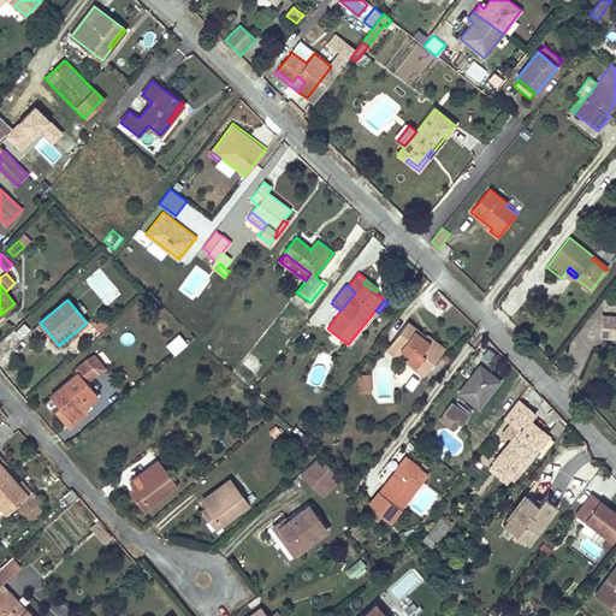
[(615,315),(603,315),(600,336),(615,337),(615,315)]
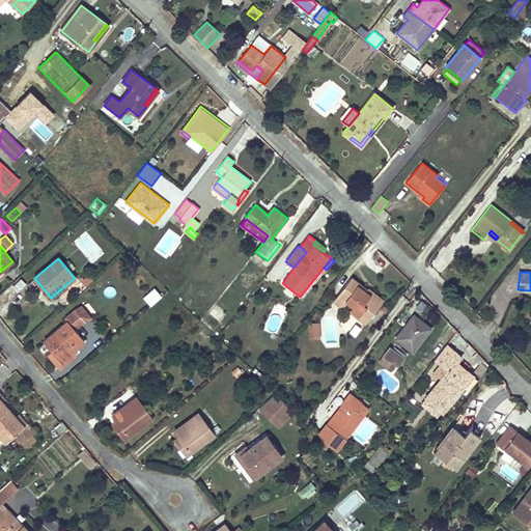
[(381,304),(365,291),(367,289),(351,278),(338,295),(346,302),(353,306),(351,309),(359,316),(361,313),(368,319),(374,312),(379,307),(381,304)]
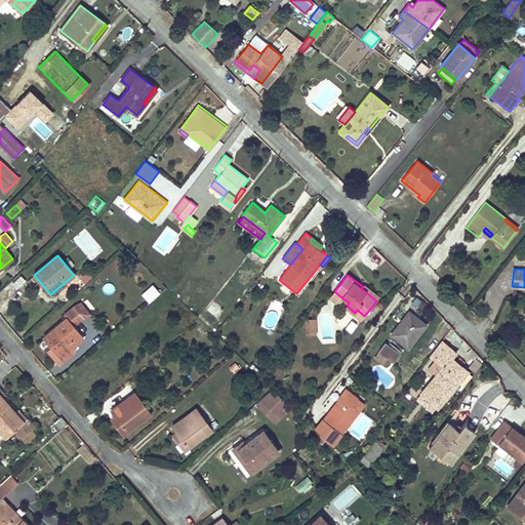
[(149,304),(160,292),(152,283),(140,294),(149,304)]
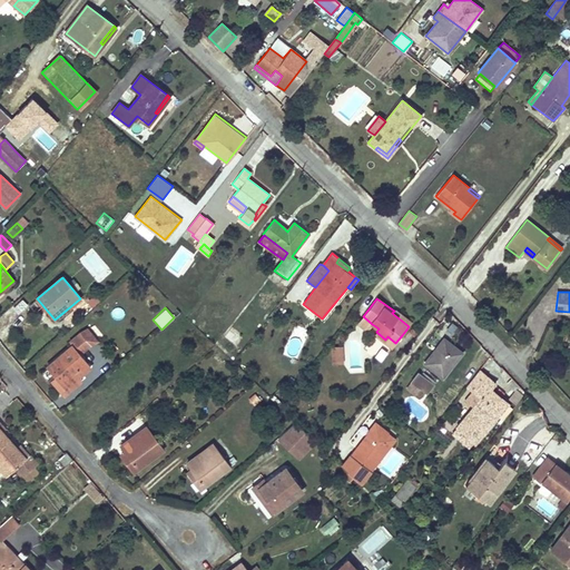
[(412,323),(395,310),(394,311),(392,313),(409,326),(412,323)]
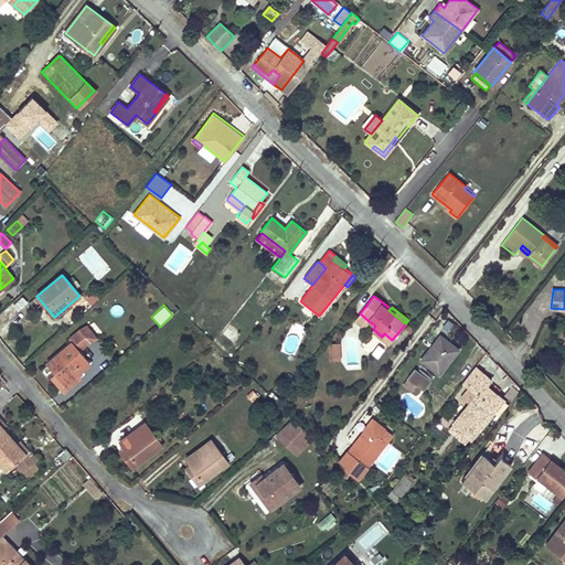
[(369,321),(360,313),(354,320),(364,328),(369,321)]
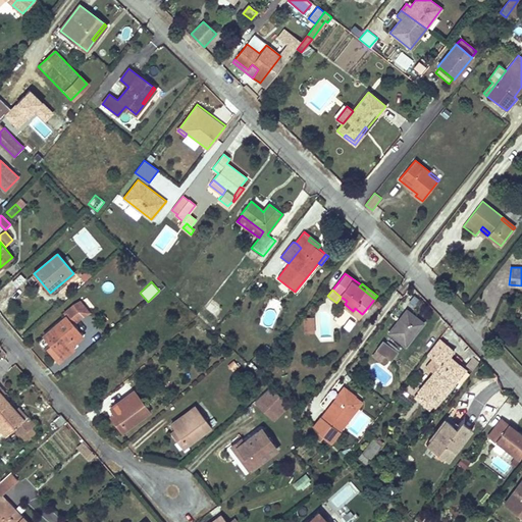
[(89,312),(80,302),(73,305),(83,315),(89,312)]
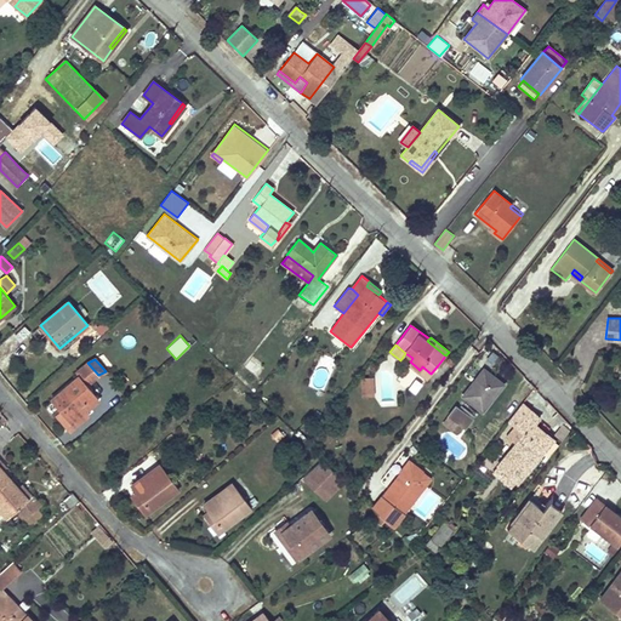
[(255,375),(261,368),(250,359),(245,366),(255,375)]
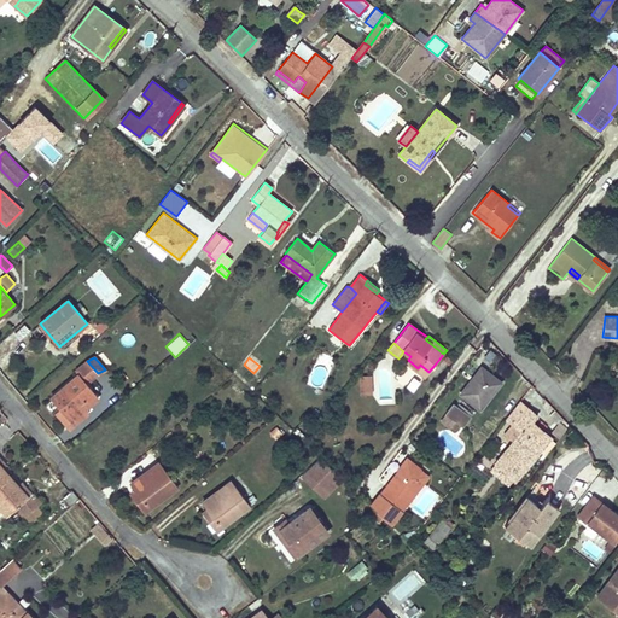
[(429,372),(420,365),(418,368),(408,360),(407,362),(425,377),(429,372)]
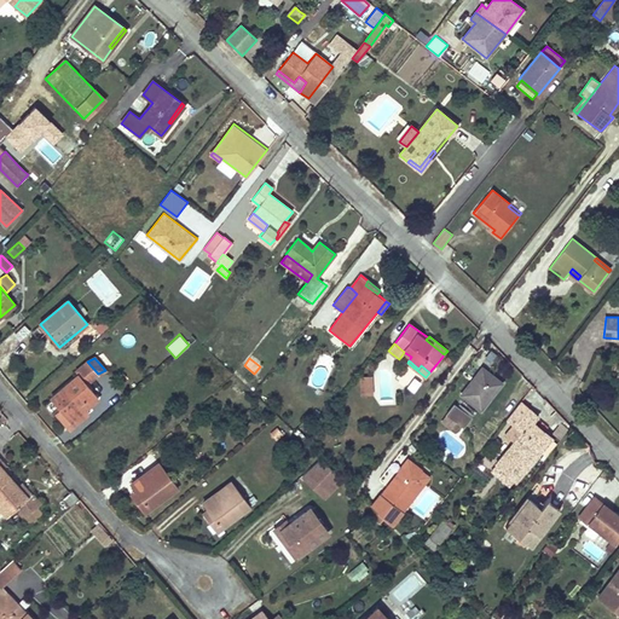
[(98,398),(87,385),(98,374),(87,362),(75,371),(79,375),(51,398),(61,410),(70,422),(85,410),(98,398)]
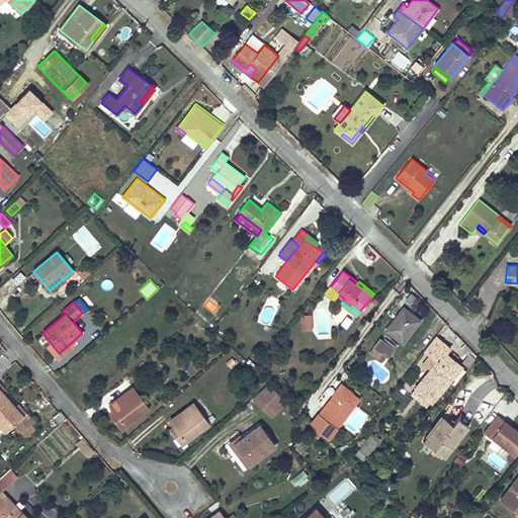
[(333,318),(347,328),(354,318),(341,308),(333,318)]
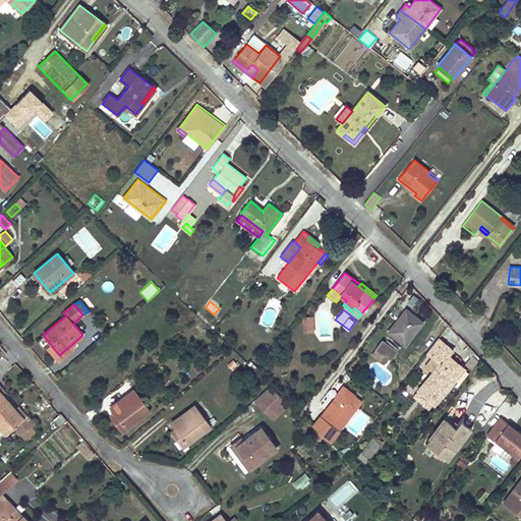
[(394,337),(412,314),(406,310),(389,332),(394,337)]
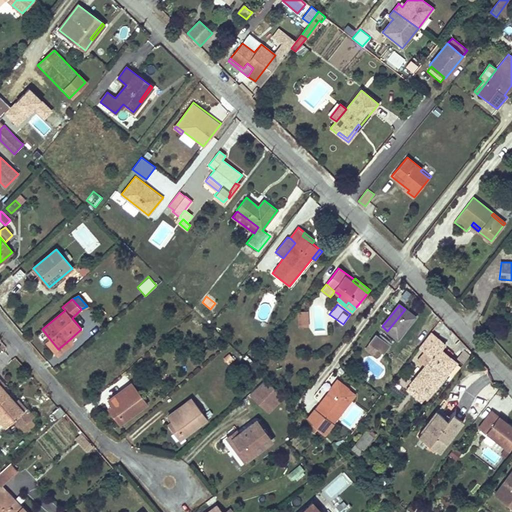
[(206,317),(195,307),(193,310),(204,320),(206,317)]
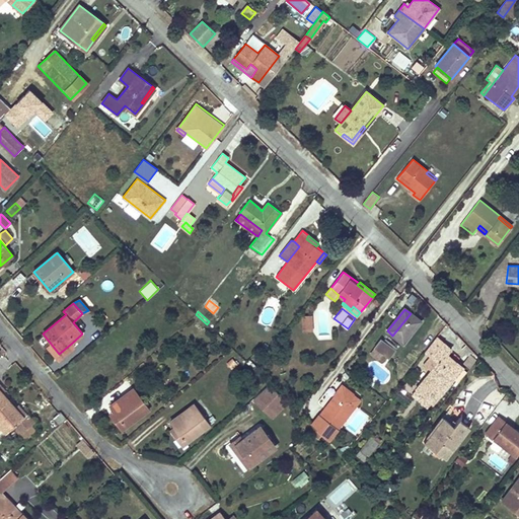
[(403,344),(421,321),(411,313),(392,336),(403,344)]
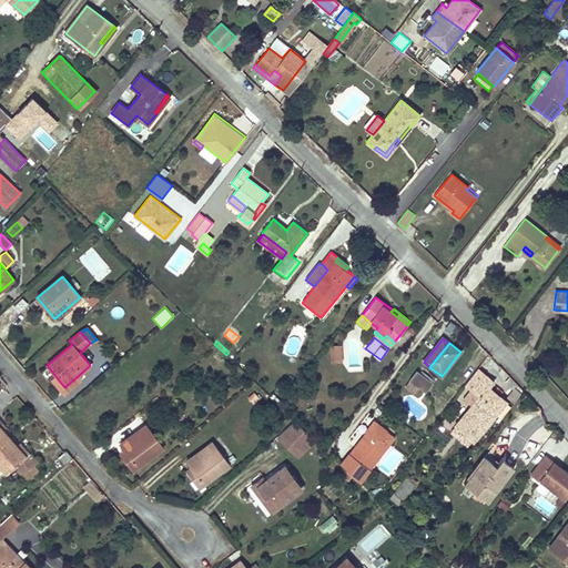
[(342,351),(342,345),(333,345),(333,363),(338,363),(337,351),(342,351)]
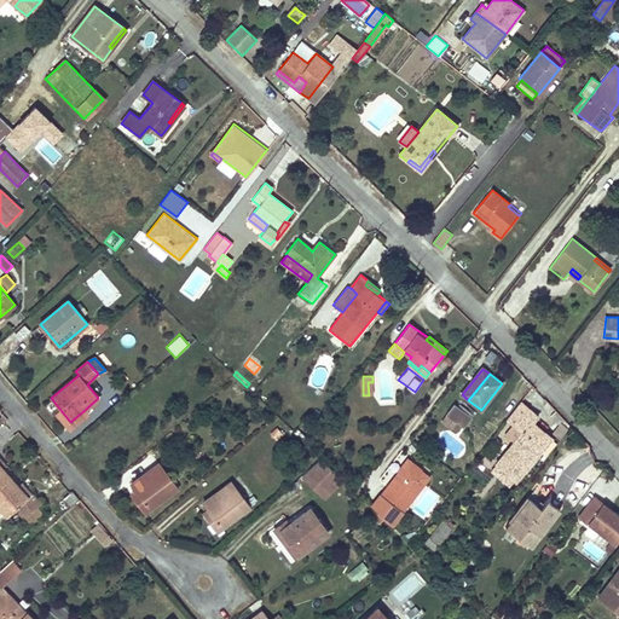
[(514,426),(528,409),(530,408),(522,401),(507,421),(514,426)]
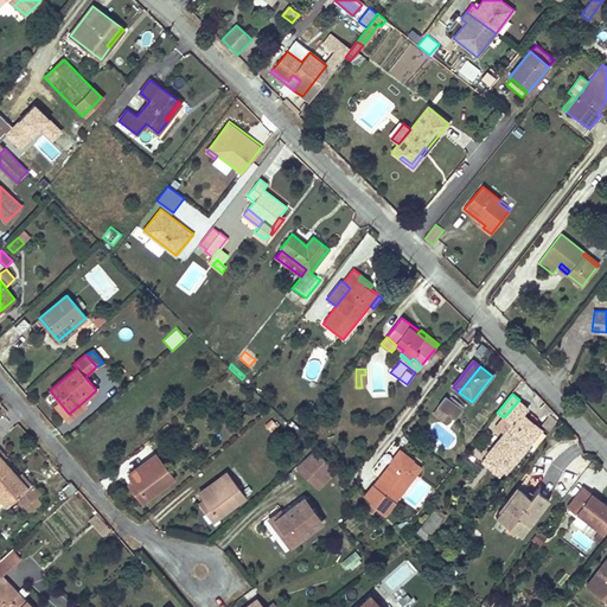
[(445,411),(452,402),(448,398),(445,396),(438,407),(439,407),(445,411)]
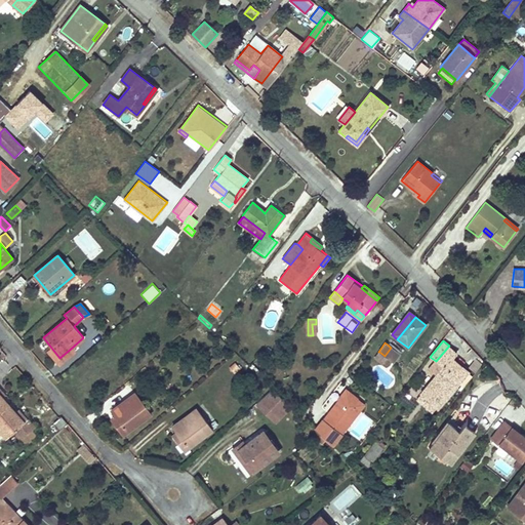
[(401,352),(393,346),(391,348),(400,354),(401,352)]
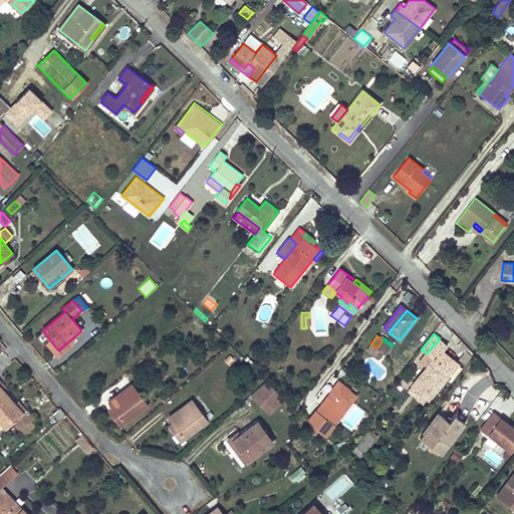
[(449,374),(447,372),(456,361),(442,350),(447,345),(439,339),(427,353),(422,359),(429,365),(413,386),(428,398),(429,399),(449,374)]
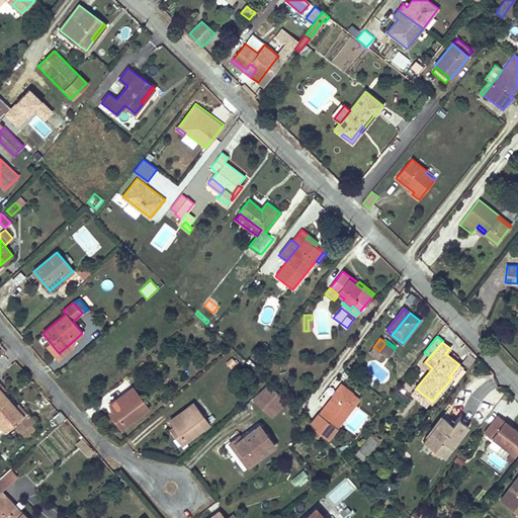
[(59,353),(51,343),(48,346),(58,359),(73,346),(71,343),(59,353)]
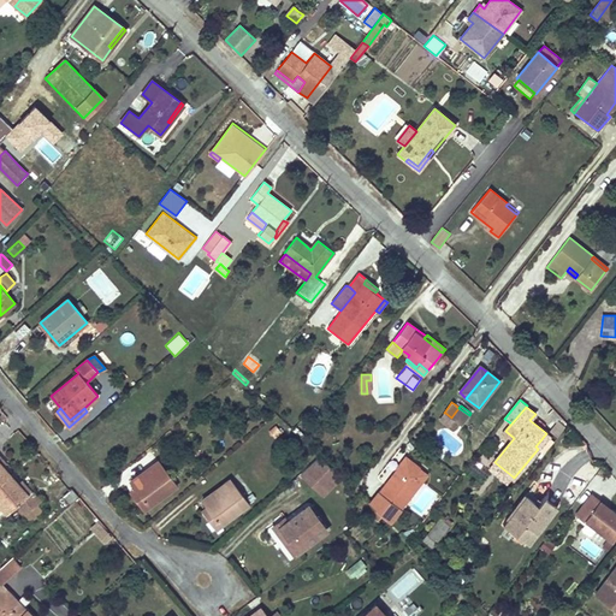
[(461,426),(469,415),(458,408),(451,418),(461,426)]
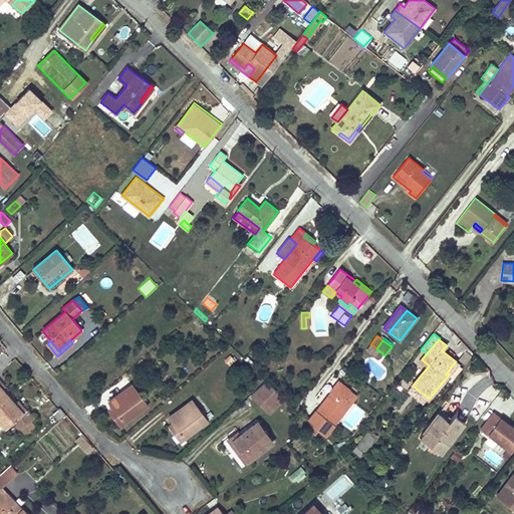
[(376,348),(371,344),(367,349),(372,353),(373,352),(375,350),(376,348)]
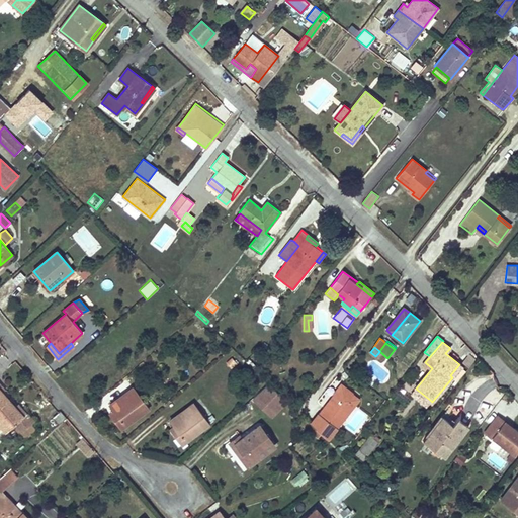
[(468,367),(475,358),(472,357),(466,365),(468,367)]
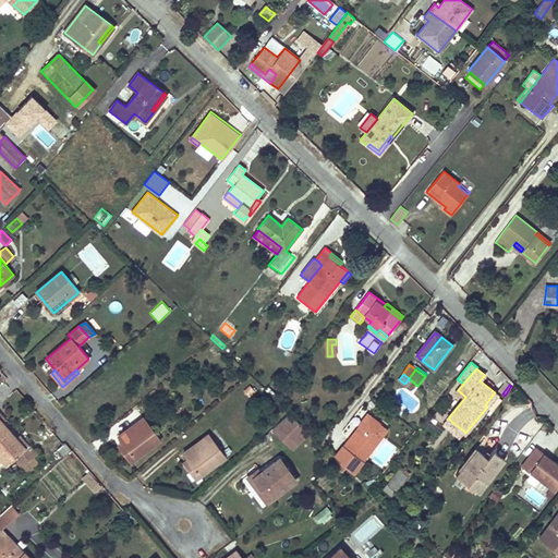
[(250,397),(255,391),(250,386),(244,391),(250,397)]
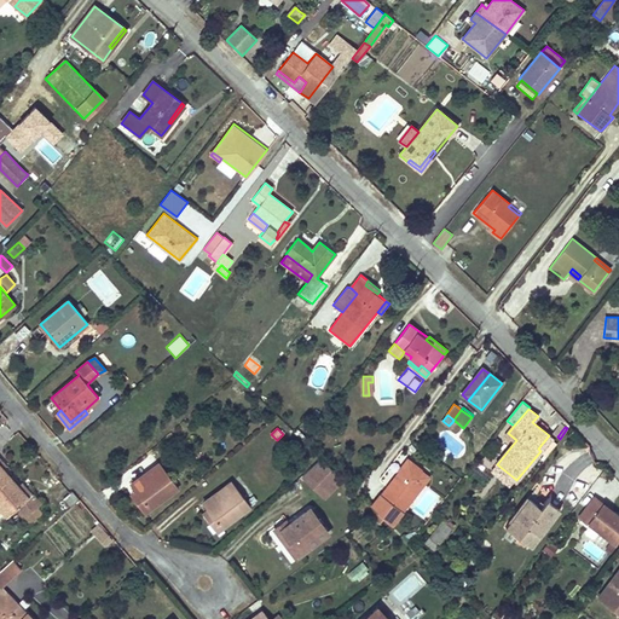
[(307,438),(300,432),(296,435),(304,443),(307,438)]
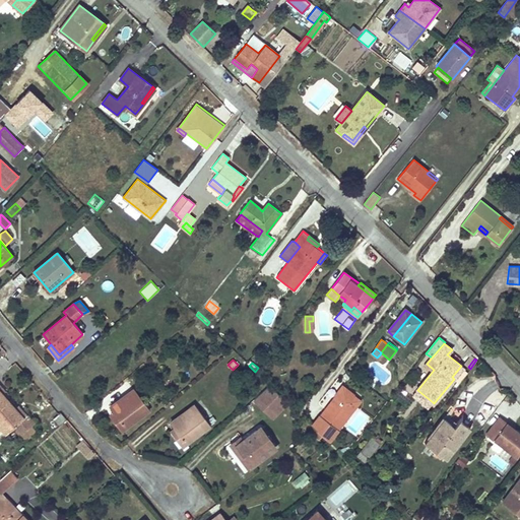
[(454,379),(463,368),(461,366),(452,377),(454,379)]
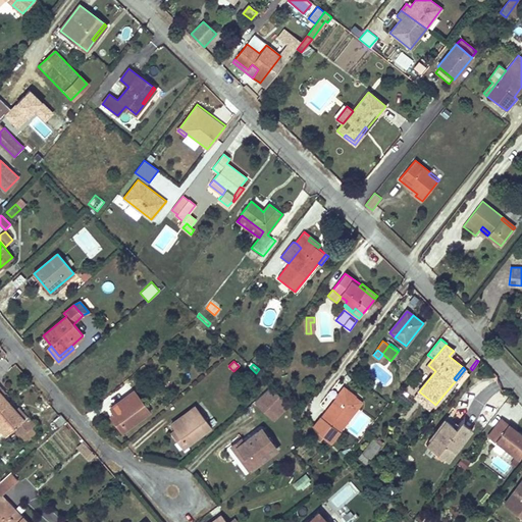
[(273,422),(291,405),(270,386),(254,404),(273,422)]
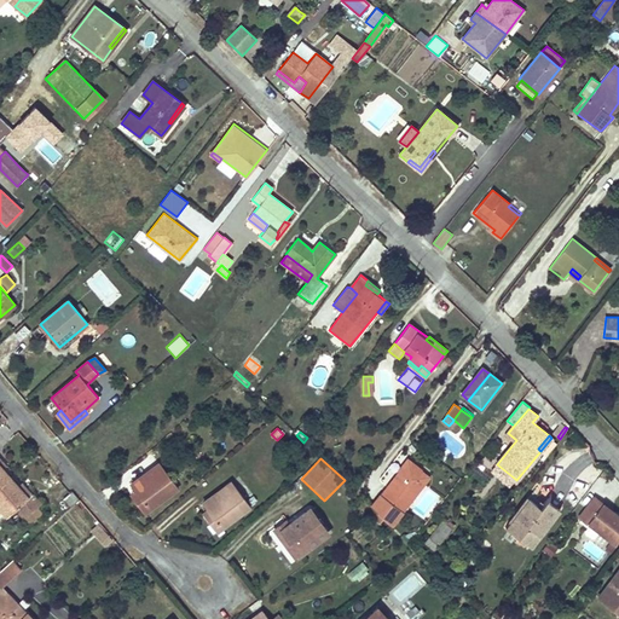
[(405,508),(429,476),(408,460),(371,507),(377,513),(392,526),(401,513),(405,508)]
